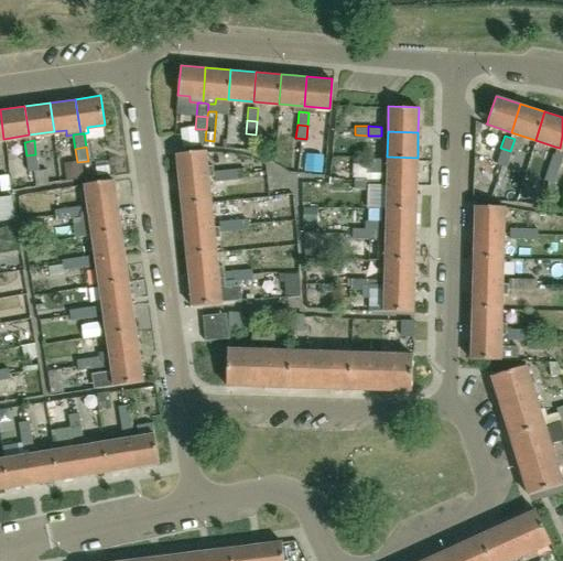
[(510,151),(500,148),(496,161),(506,164),(510,151)]
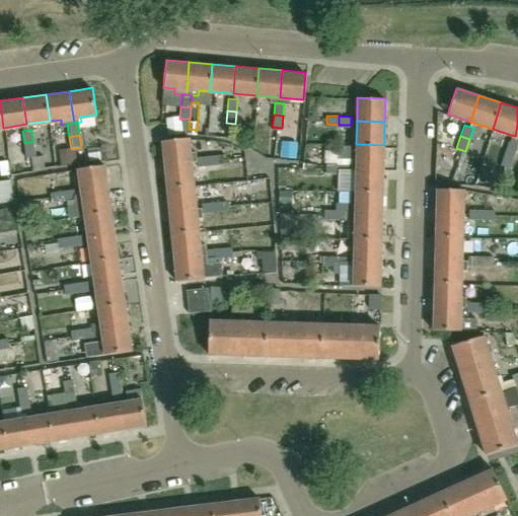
[(164,162),(192,160),(189,137),(161,139),(164,162)]
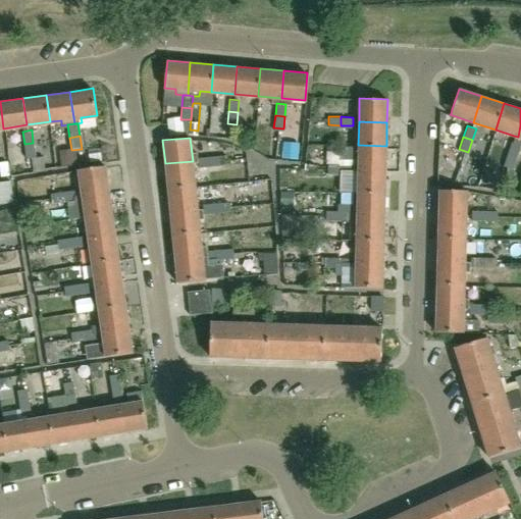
[(508,165),(516,141),(511,140),(503,163),(508,165)]
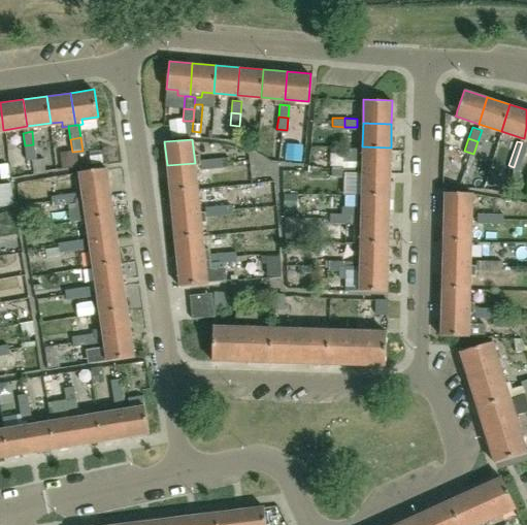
[(526,144),(522,142),(514,167),(518,168),(525,145),(526,144)]
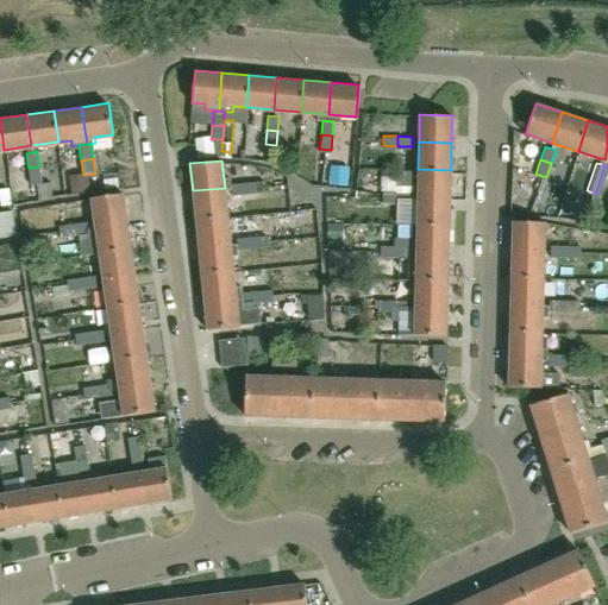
[(330,165),(328,186),(342,187),(343,166),(330,165)]
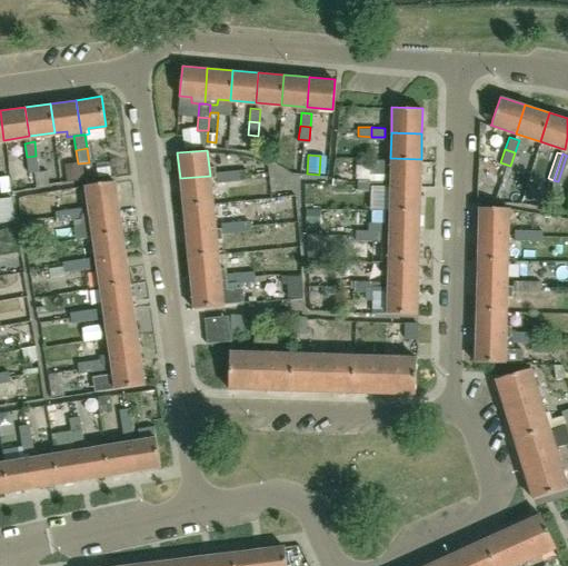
[(36,156),(27,157),(28,170),(38,169),(36,156)]
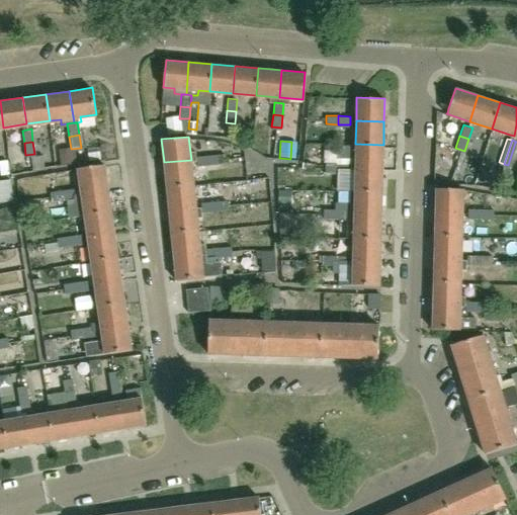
[(382,168),(383,145),(355,144),(355,167),(382,168)]
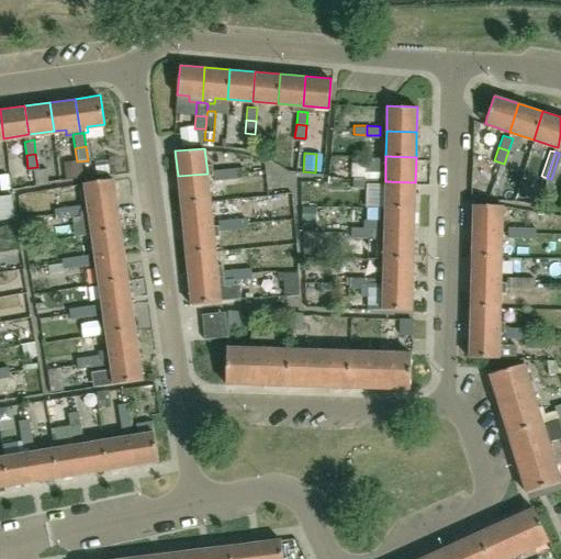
[(208,174),(178,176),(180,201),(210,199),(209,183),(208,174)]
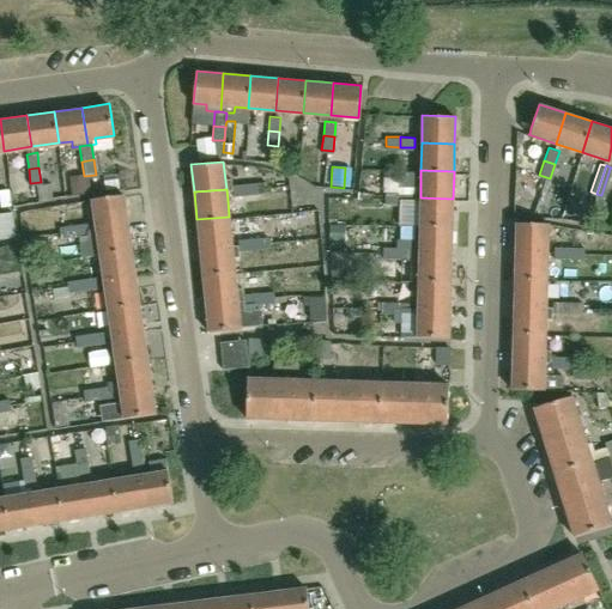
[(127,220),(123,193),(91,198),(95,225),(127,220)]
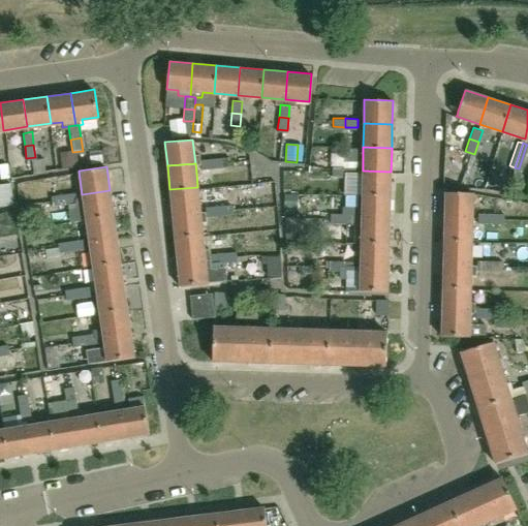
[(391,172),(363,171),(362,194),(391,195),(391,172)]
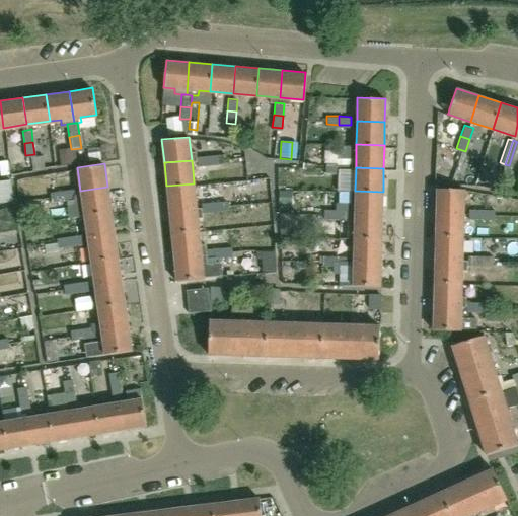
[(490,178),(491,172),(482,169),(479,175),(490,178)]
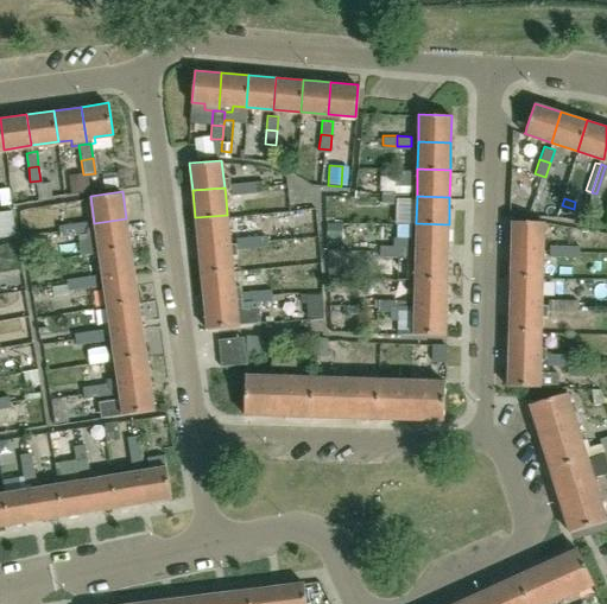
[(227,215),(195,217),(197,245),(229,242),(227,215)]
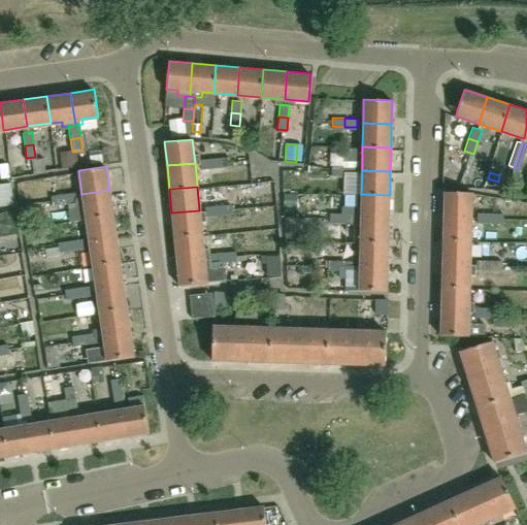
[(109,190),(81,194),(85,218),(113,214),(109,190)]
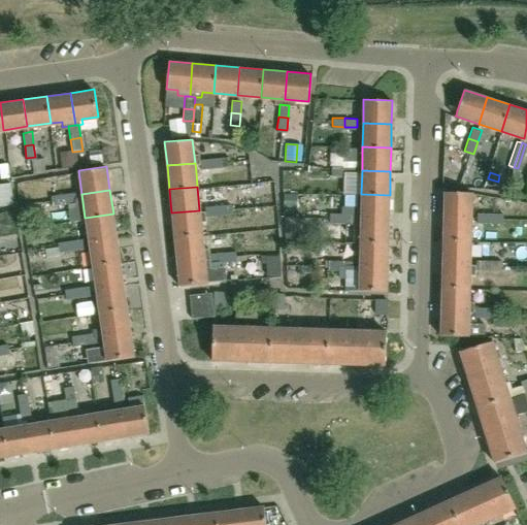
[(471,216),(472,194),(472,191),(443,191),(442,215),(471,216)]
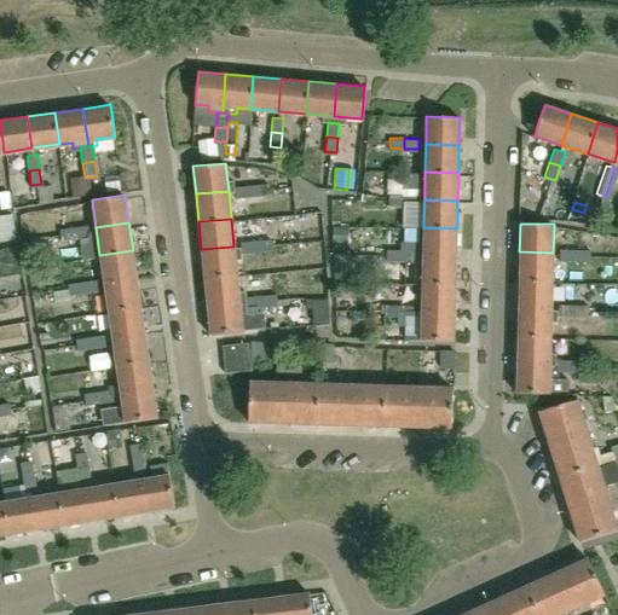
[(416,255),(456,256),(457,228),(423,227),(423,241),(416,241),(416,255)]
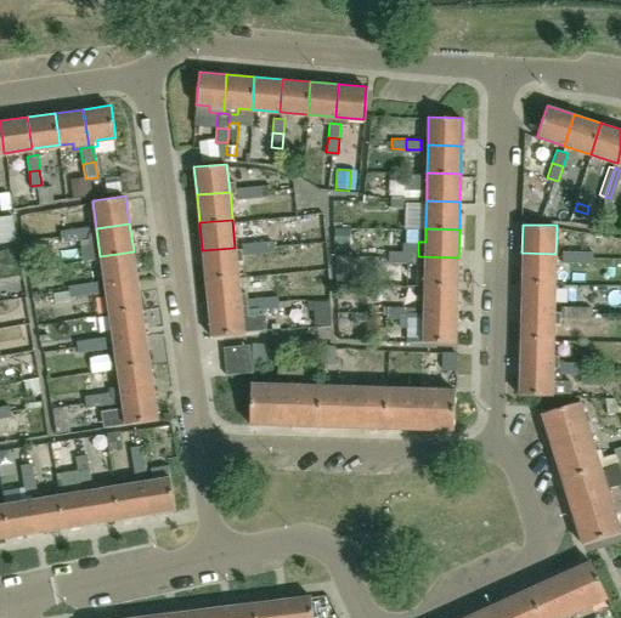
[(90,230),(60,233),(61,239),(90,236),(90,230)]
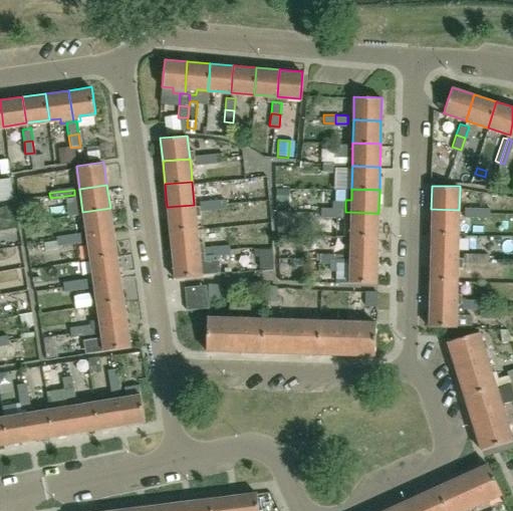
[(332,200),(332,207),(332,217),(345,217),(345,212),(345,200),(332,200)]
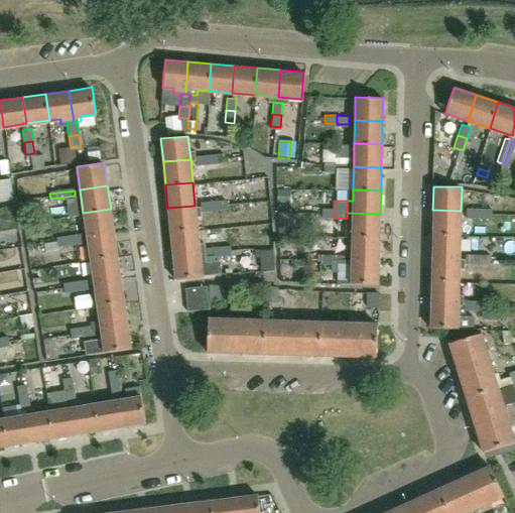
[(195,206),(167,208),(169,231),(197,229),(195,206)]
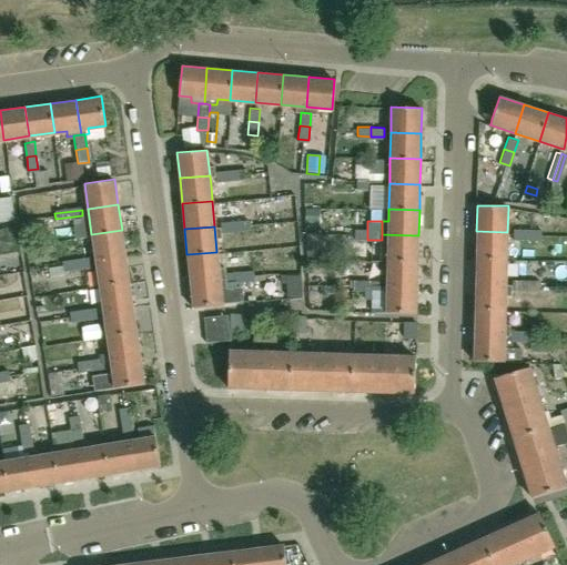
[(513,238),(526,238),(526,228),(513,226),(513,238)]
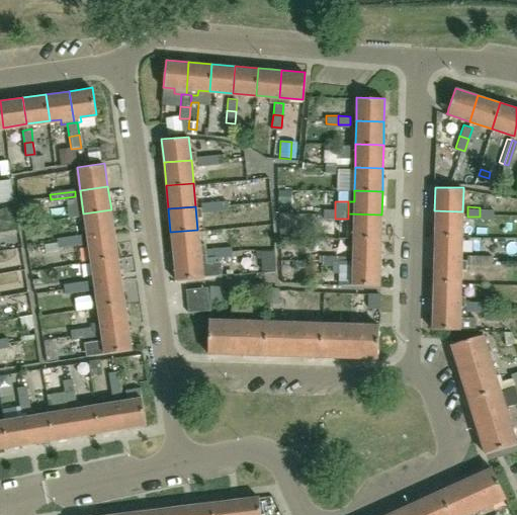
[(323,219),(335,219),(335,208),(323,207),(323,219)]
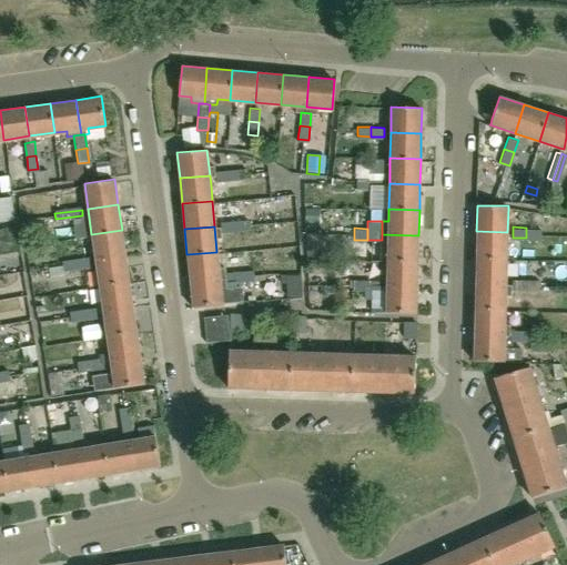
[(526,238),(540,239),(539,228),(526,228),(526,238)]
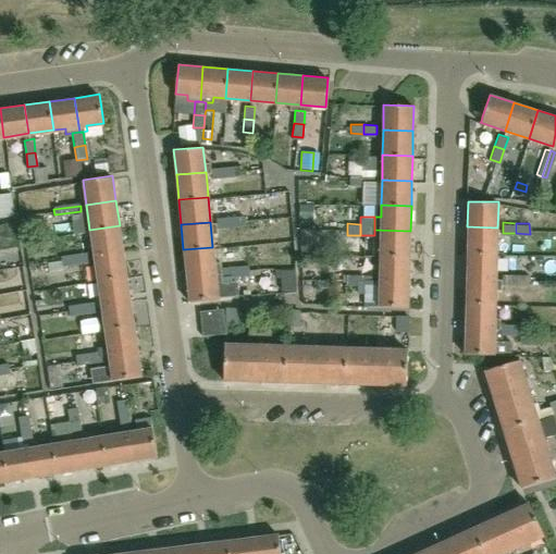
[(120,225),(89,230),(94,255),(123,250),(120,225)]
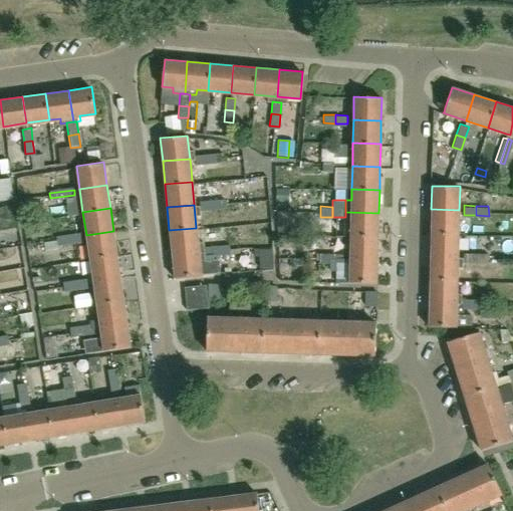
[(431,209),(431,232),(458,233),(459,210),(431,209)]
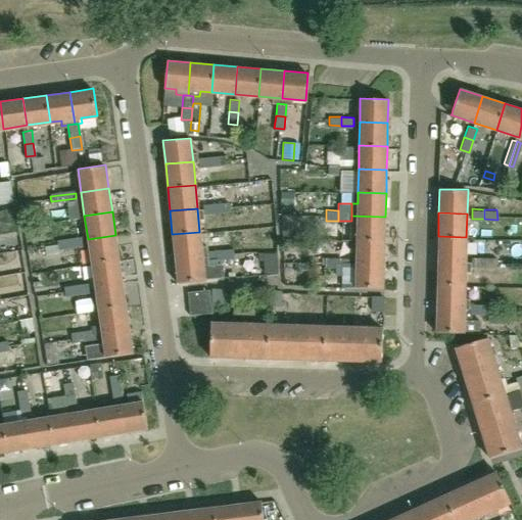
[(384,240),(385,217),(351,216),(351,221),(351,228),(357,228),(357,239),(384,240)]
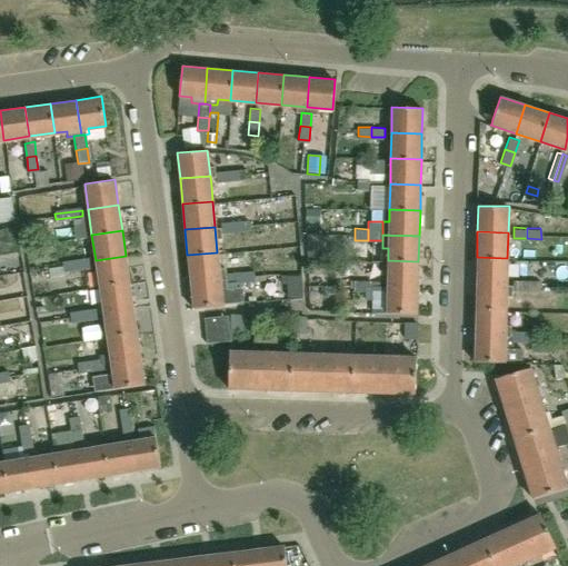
[(0,267),(27,264),(23,246),(0,249),(0,267)]
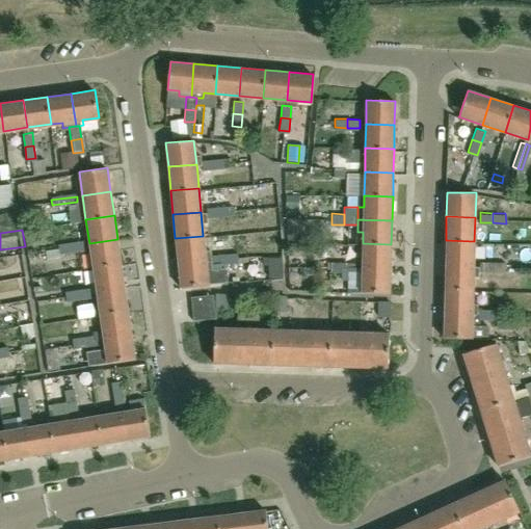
[(203,236),(175,238),(177,262),(205,260),(211,259),(210,250),(205,252),(203,236)]
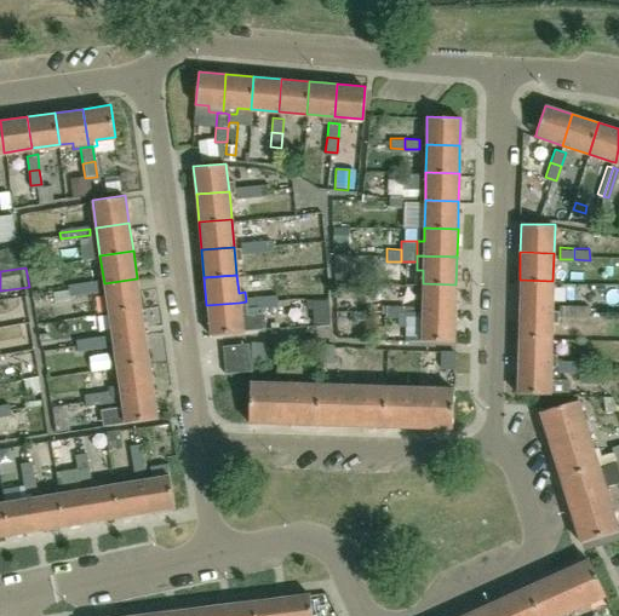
[(68,288),(98,283),(97,278),(68,283),(68,288)]
